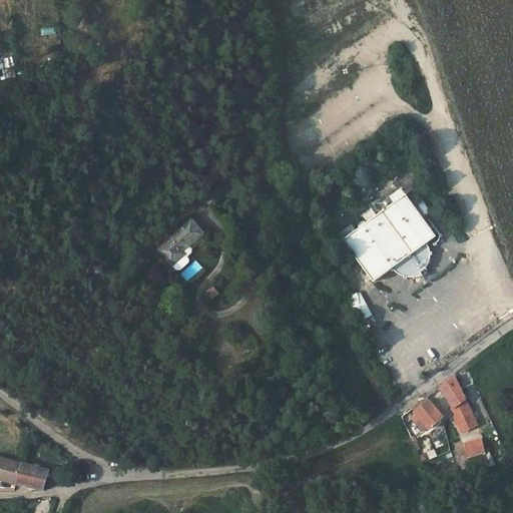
[(436,236),(401,187),(381,202),(380,201),(371,207),(374,212),(367,217),(369,220),(343,239),(345,242),(352,252),(373,282),(392,268),(394,271),(398,275),(404,277),(407,278),(413,278),(422,275),(420,272),(423,271),(427,266),(429,263),(431,257),(431,253),(430,247),(427,242),(436,236)]
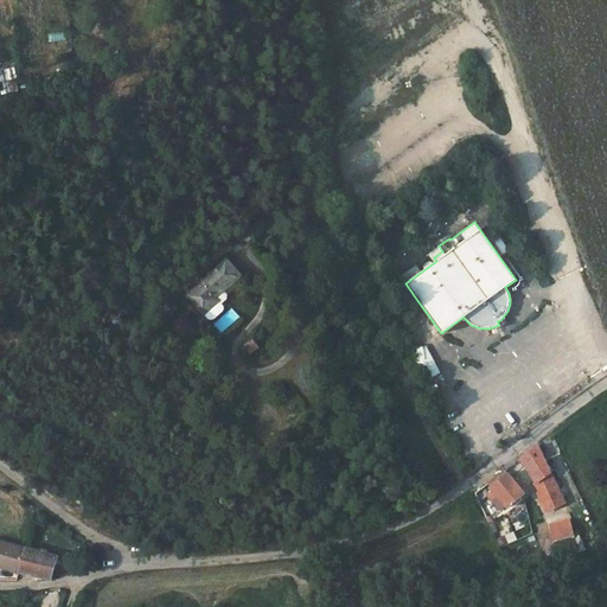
[(225,260),(186,294),(204,313),(209,319),(213,319),(223,311),(223,306),(222,304),(227,299),(227,294),(223,291),(240,275),(225,260)]
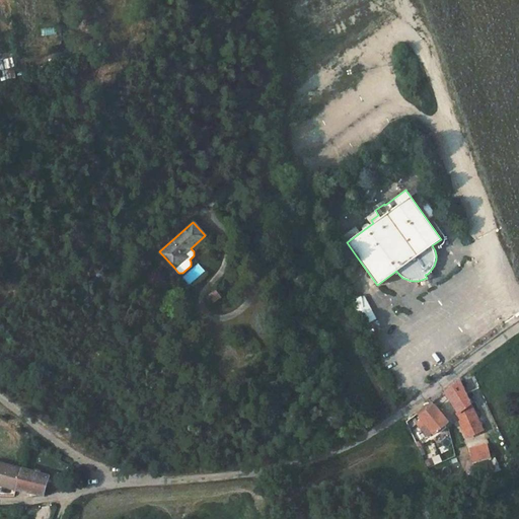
[(349,245),(345,247),(353,257),(356,255),(349,245)]
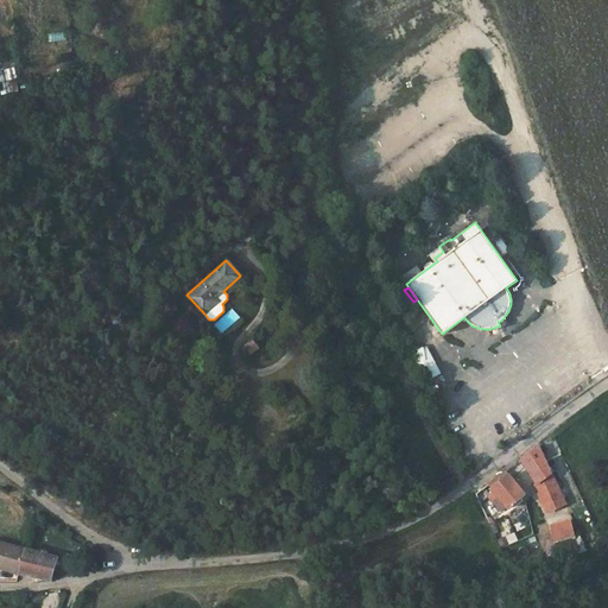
[(253,341),(245,346),(249,353),(258,348),(253,341)]
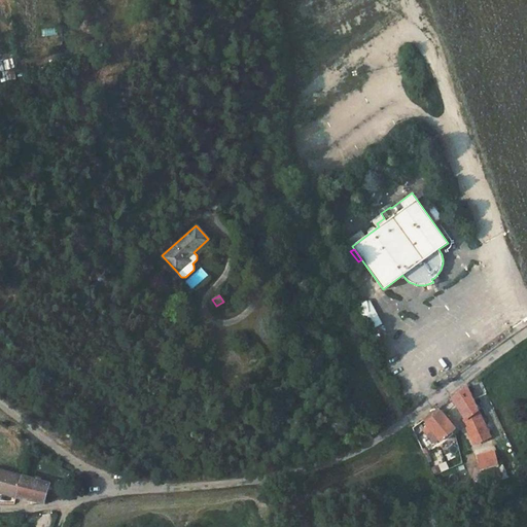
[(367,301),(358,303),(360,311),(358,313),(369,330),(382,324),(374,309),(369,310),(367,301)]
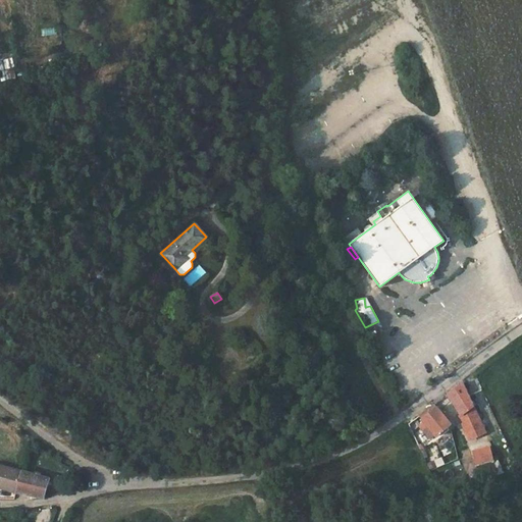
[(334,343),(331,333),(317,338),(320,347),(334,343)]
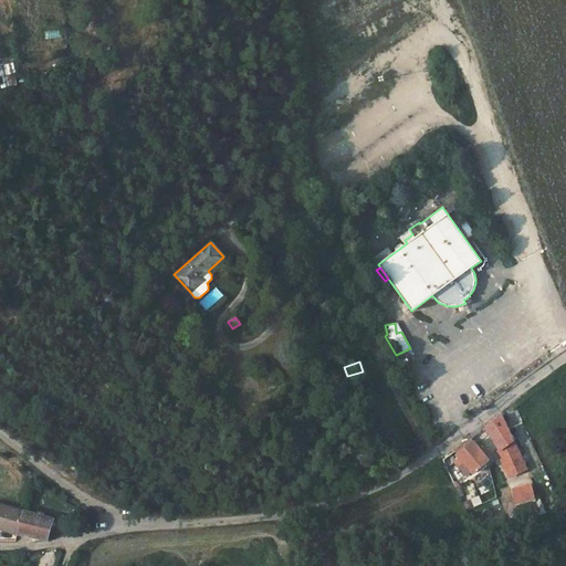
[(514,440),(502,416),(486,428),(501,450),(503,448),(514,440)]
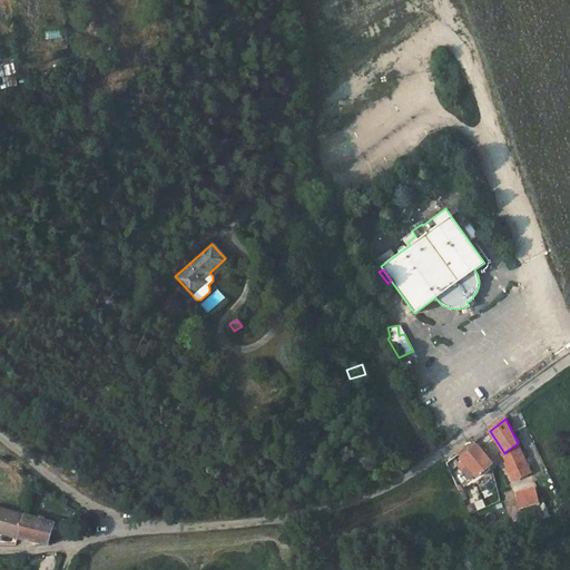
[(492,463),(475,442),(459,454),(462,459),(475,473),(478,475),(492,463)]
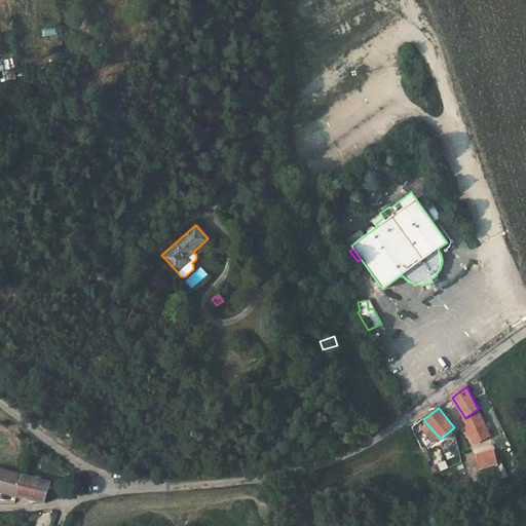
[(483,422),(478,409),(467,416),(476,427),(483,422)]
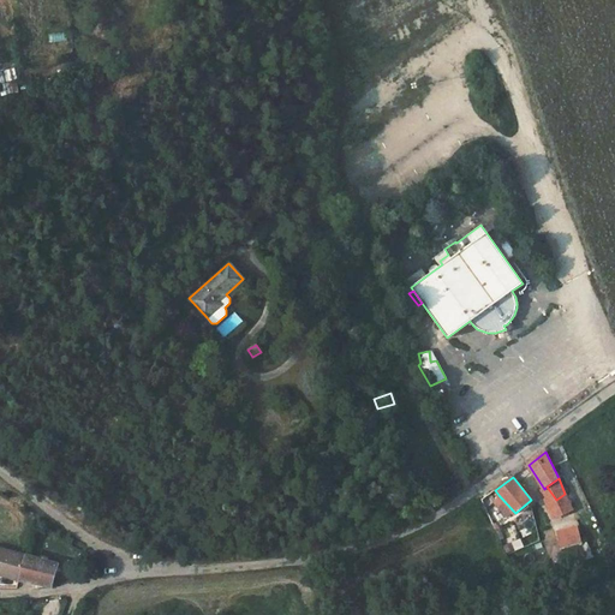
[(513,511),(499,495),(493,500),(507,517),(513,511)]
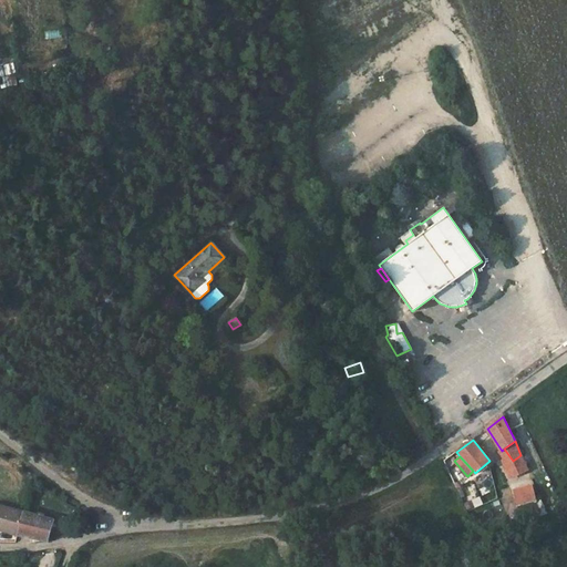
[(534,492),(531,480),(511,486),(514,497),(517,496),(534,492)]
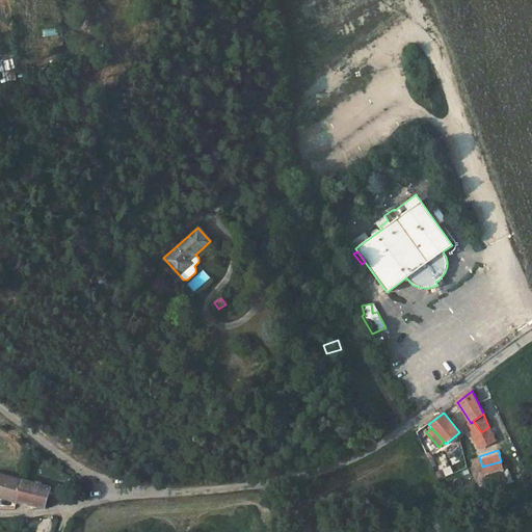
[(514,482),(507,468),(503,469),(501,461),(485,466),(490,488),(514,482)]
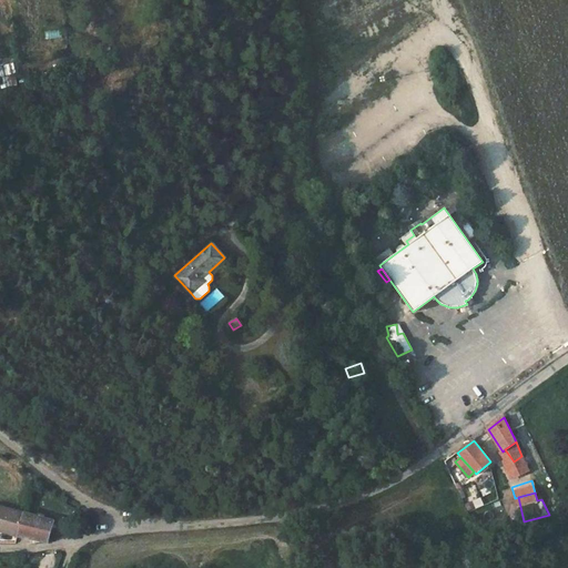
[(468,504),(469,509),(483,506),(480,500),(468,504)]
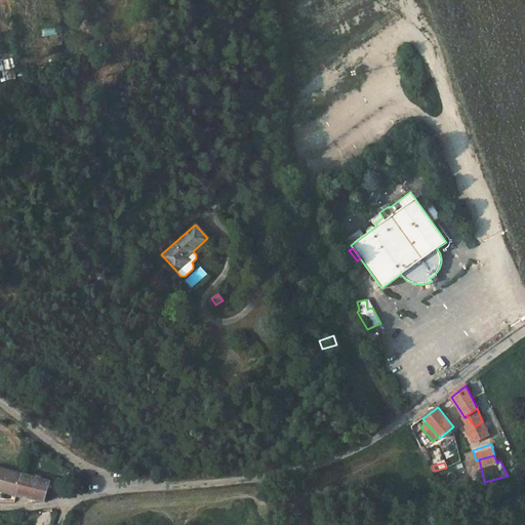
[(0,467),(0,490),(4,491),(16,494),(23,474),(0,467)]
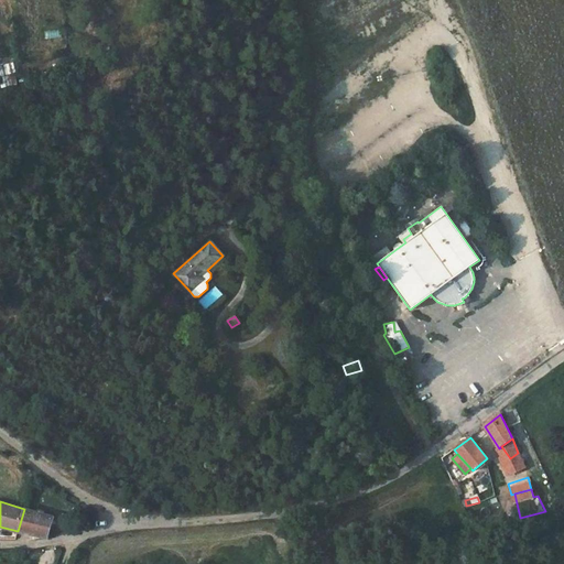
[(53,518),(24,509),(18,531),(31,535),(47,538),(53,518)]
